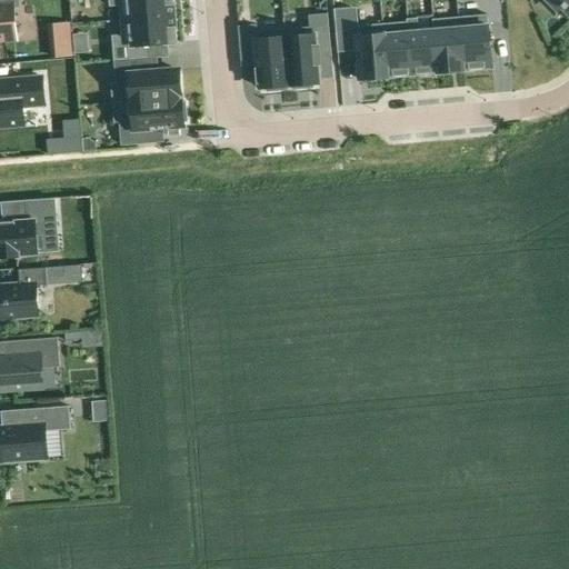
[(0,0),(0,40),(17,39),(15,7),(19,7),(18,0),(0,0)]
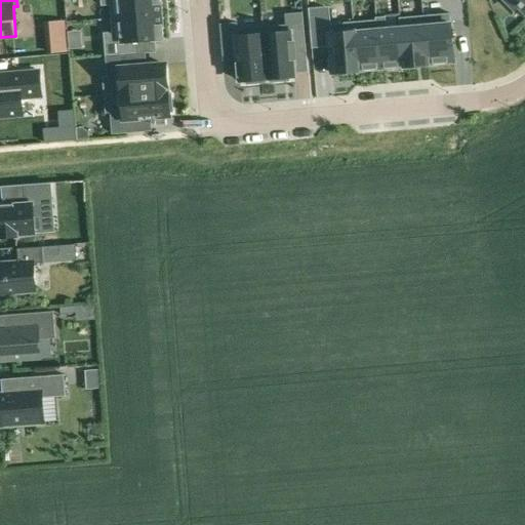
[(101,0),(102,5),(110,4),(111,18),(161,14),(159,0),(101,0)]
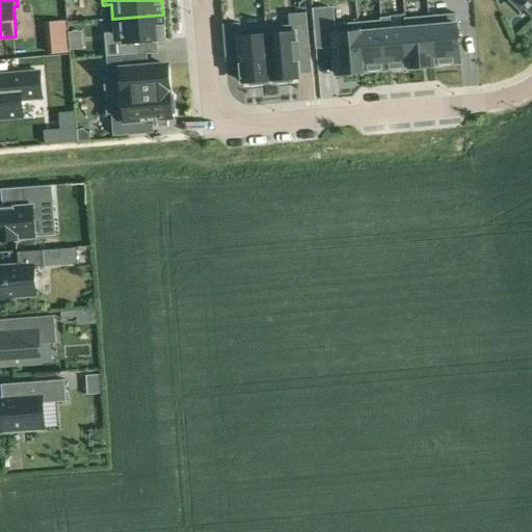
[(531,0),(513,0),(523,9),(526,6),(531,11),(531,0)]
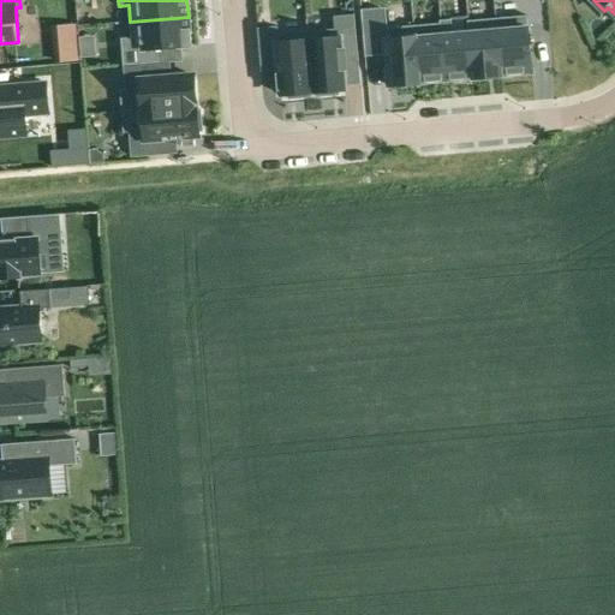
[(316,95),(316,96),(338,94),(338,90),(345,89),(342,61),(357,60),(357,61),(358,61),(354,16),(335,17),(335,30),(308,33),(314,95),(316,95)]
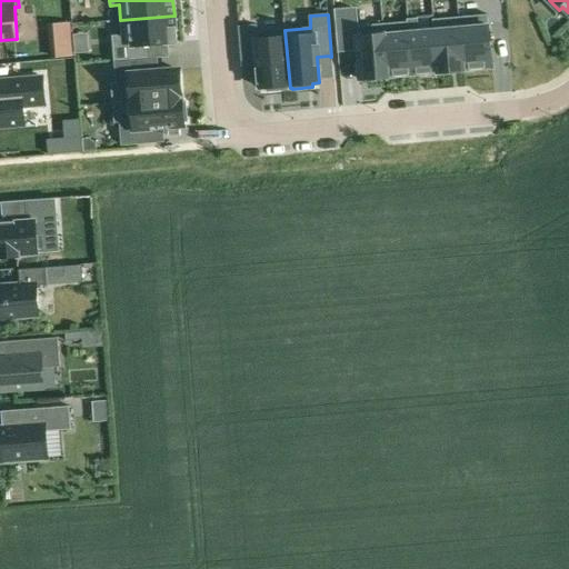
[(175,16),(120,20),(122,36),(112,36),(115,60),(130,59),(148,58),(147,45),(177,42),(175,16)]
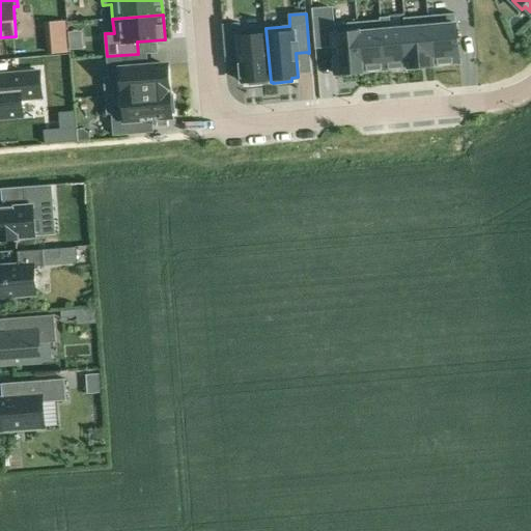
[(458,63),(454,21),(428,23),(432,65),(458,63)]
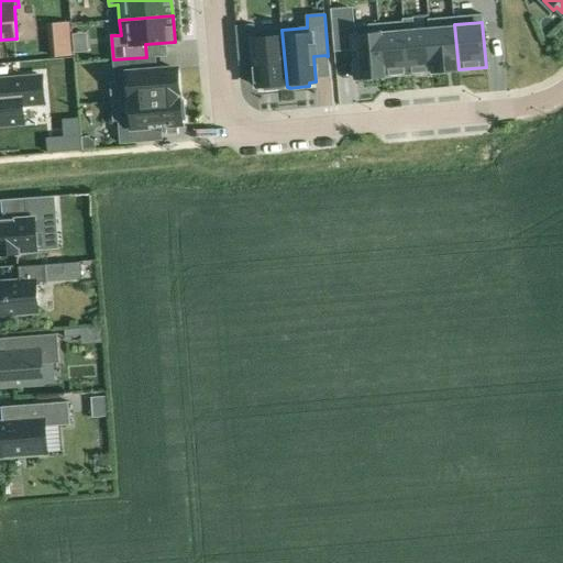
[(264,86),(264,90),(284,88),(284,87),(287,87),(282,30),(254,32),(253,24),(236,26),(240,64),(255,63),(255,68),(254,68),(255,81),(256,81),(257,87),(264,86)]
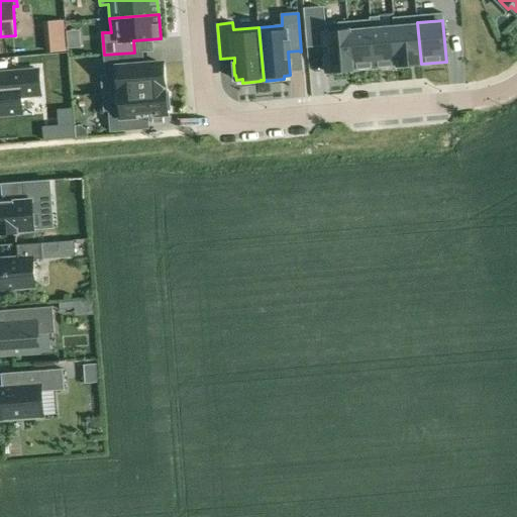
[(421,64),(417,22),(394,24),(398,66),(421,64)]
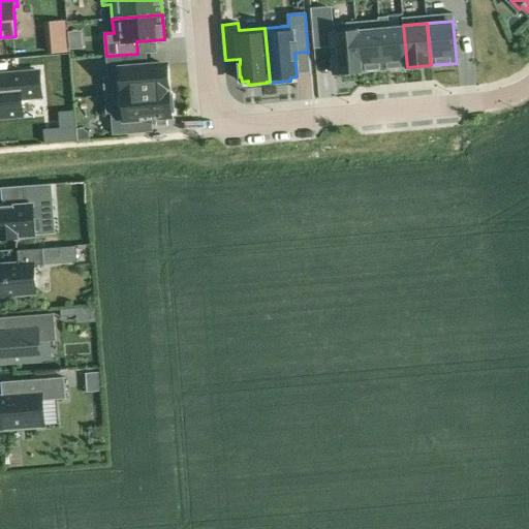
[(407,67),(403,25),(380,27),(383,69),(407,67)]
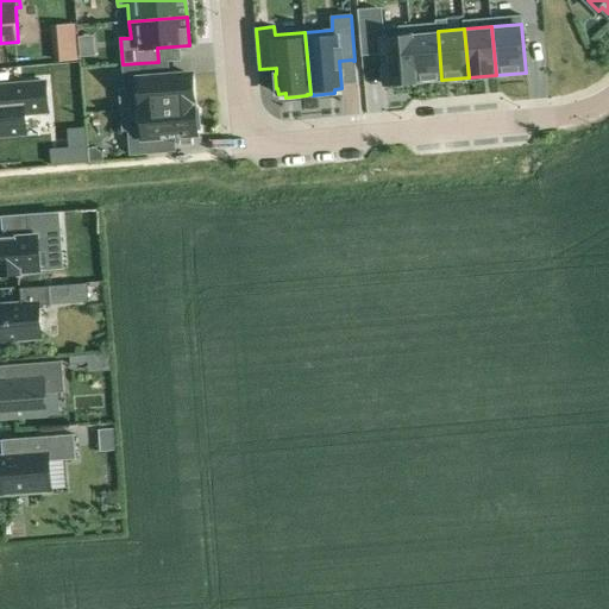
[(441,80),(438,31),(410,33),(415,82),(441,80)]
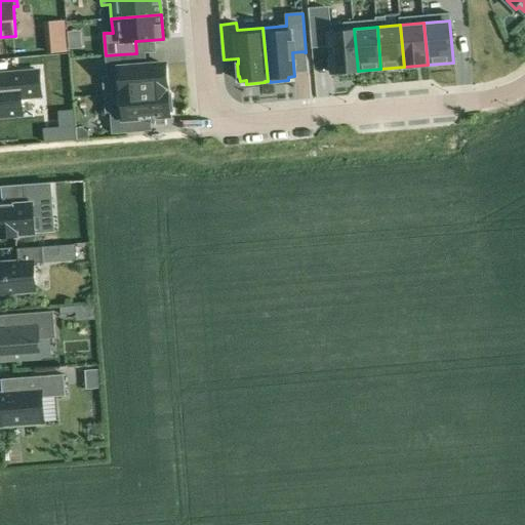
[(358,71),(354,29),(328,31),(332,73),(358,71)]
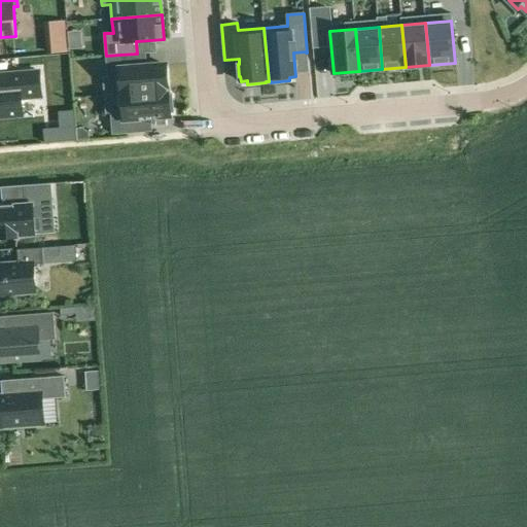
[(49,44),(50,55),(67,53),(66,43),(49,44)]
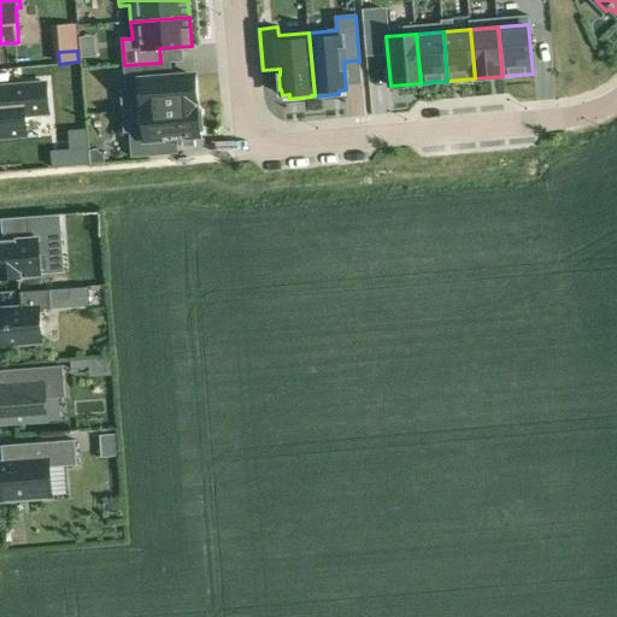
[(197,106),(194,76),(142,80),(141,64),(124,65),(127,93),(142,92),(144,110),(197,106)]
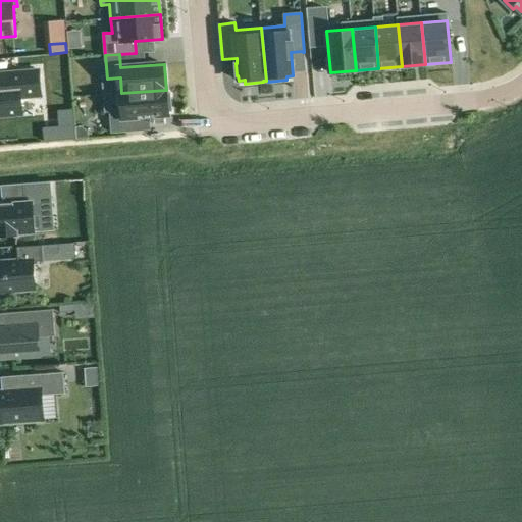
[(41,96),(39,70),(11,72),(0,73),(0,115),(22,114),(20,98),(41,96)]
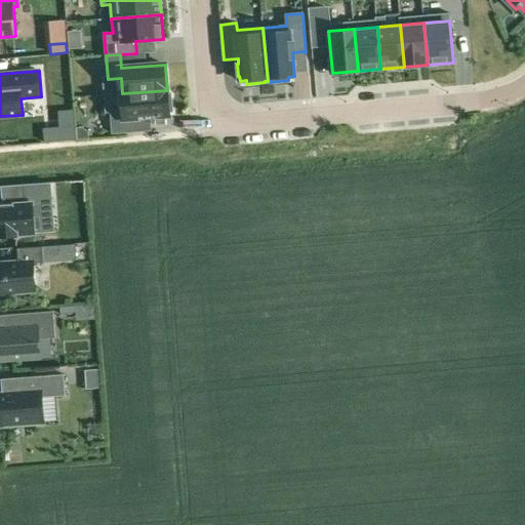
[(111,112),(112,134),(126,133),(125,120),(169,117),(167,90),(122,93),(123,111),(111,112)]
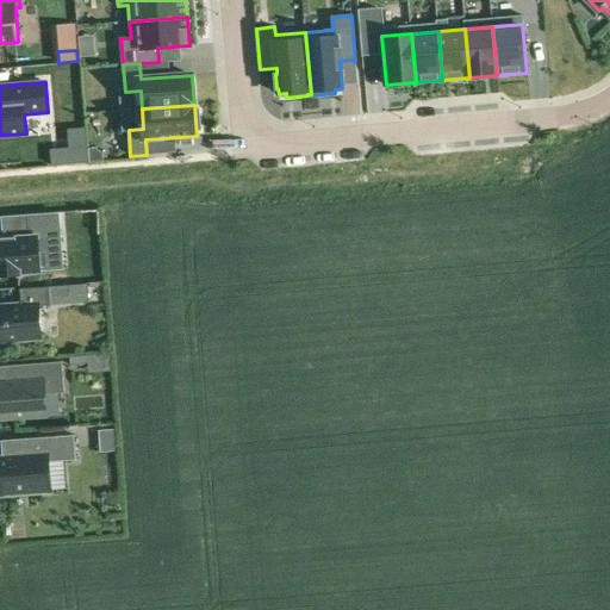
[(19,272),(39,271),(37,249),(61,248),(60,218),(27,221),(29,238),(0,240),(0,273),(0,275),(19,274),(19,272)]
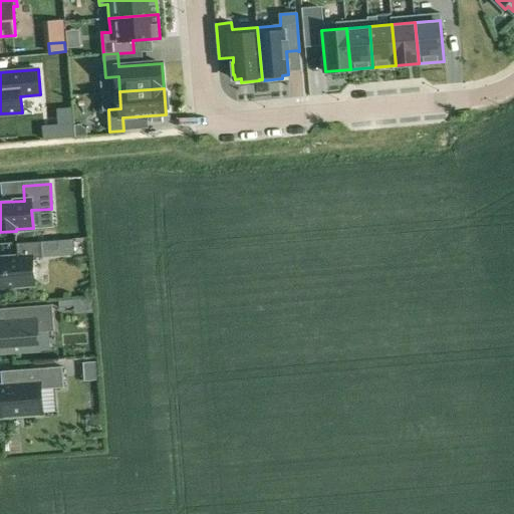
[(0,286),(6,287),(6,289),(21,288),(21,285),(34,284),(32,258),(43,257),(41,241),(17,243),(18,257),(0,258),(0,286)]
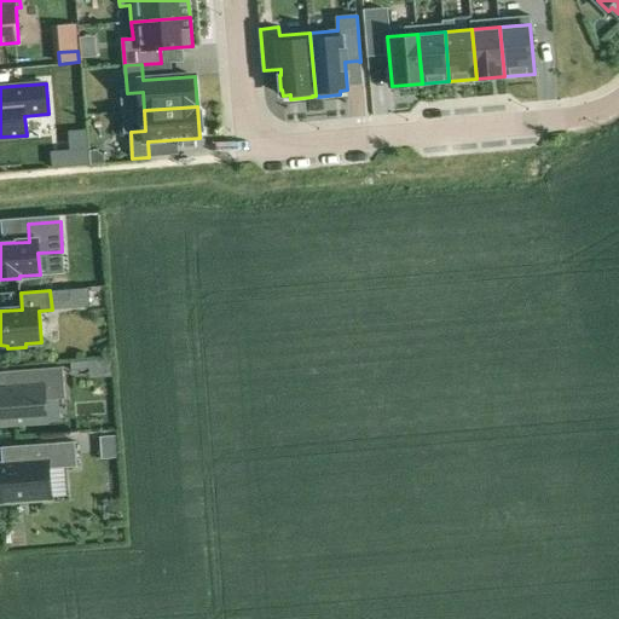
[(0,424),(47,422),(46,400),(65,398),(63,366),(9,371),(10,388),(7,388),(0,388),(0,424)]
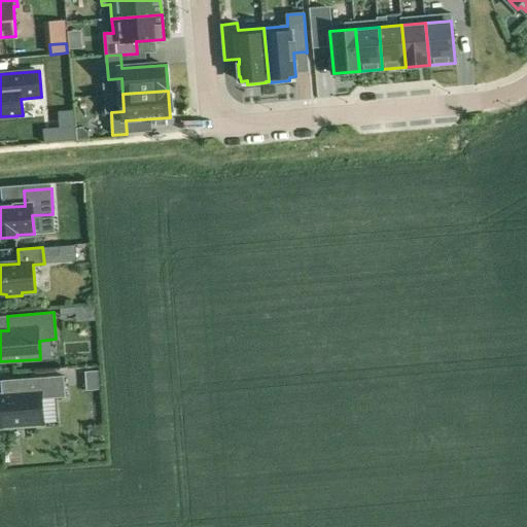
[(66,397),(64,376),(13,380),(15,394),(0,394),(0,419),(1,428),(44,425),(42,399),(66,397)]
